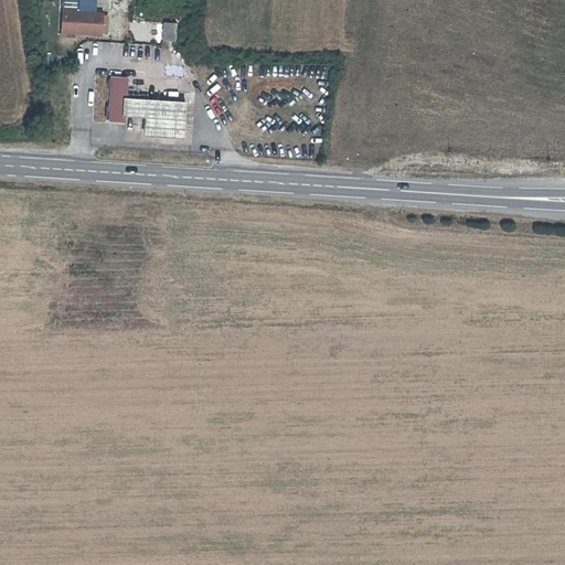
[(74,14),(75,11),(61,11),(60,24),(74,24),(74,14)]
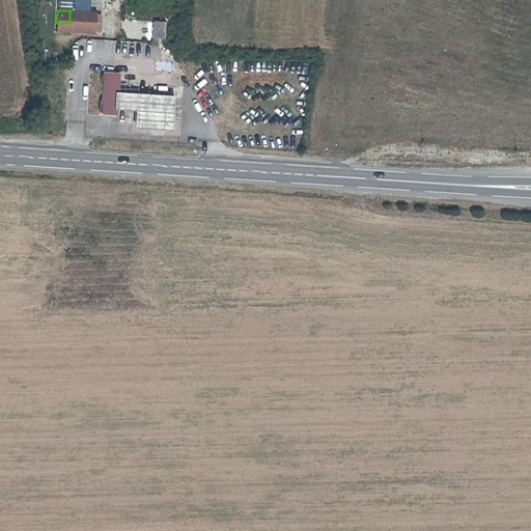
[(91,33),(91,15),(70,14),(70,23),(70,32),(91,33)]
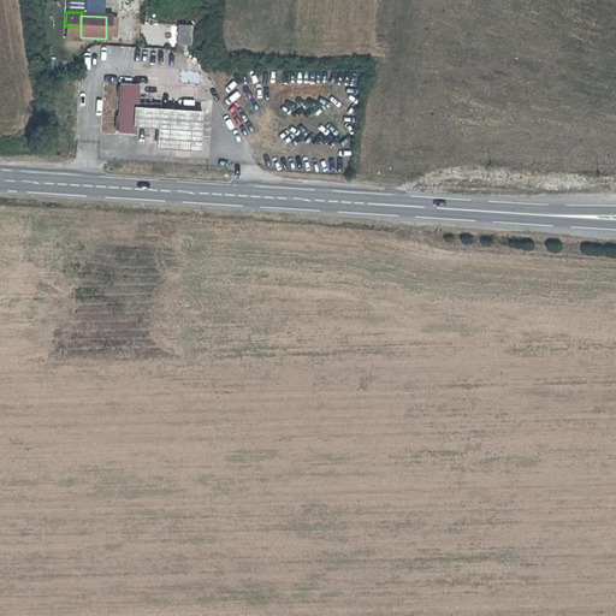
[(191,45),(191,23),(178,23),(177,45),(191,45)]
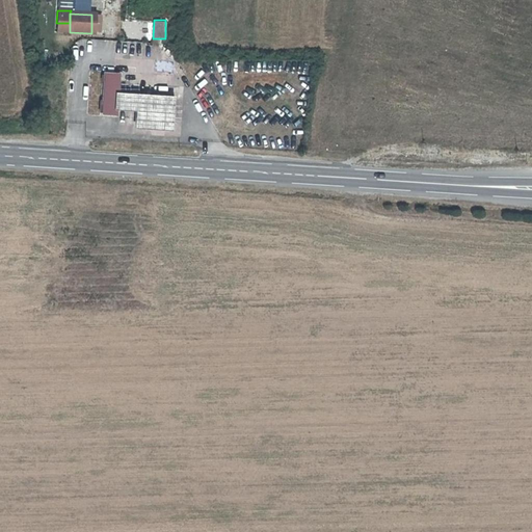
[(70,32),(70,23),(56,23),(56,32),(70,32)]
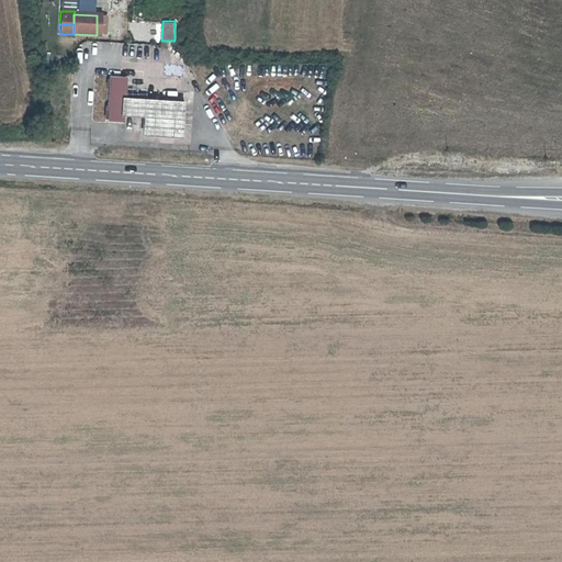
[(145,131),(183,131),(186,100),(126,98),(126,80),(111,79),(109,122),(125,123),(125,117),(146,119),(145,131)]
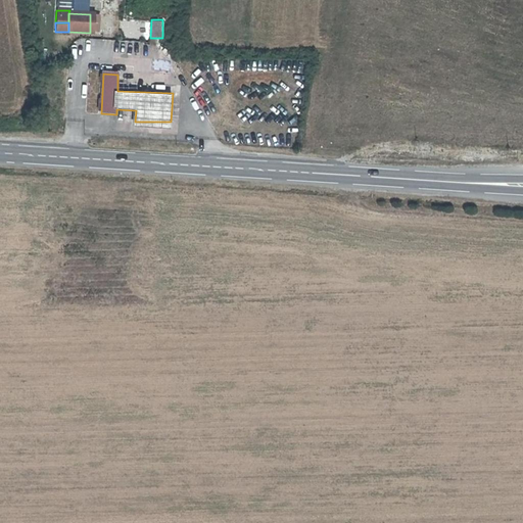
All buildings are outlined.
